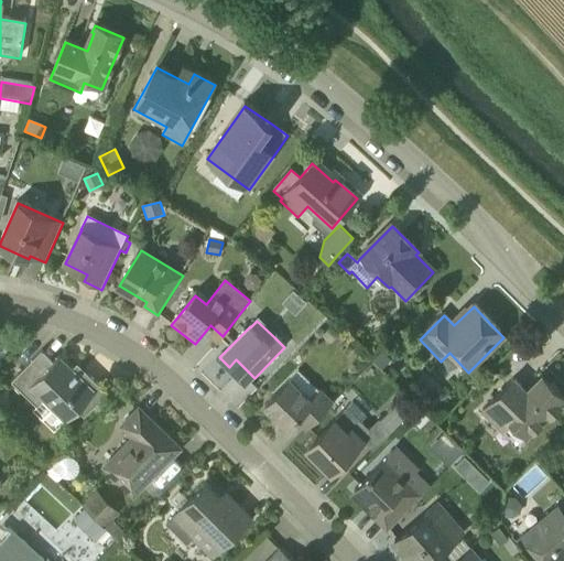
[(42,352),(12,384),(38,408),(44,402),(66,423),(78,410),(85,417),(108,394),(87,374),(83,378),(60,356),(53,363),(42,352)]
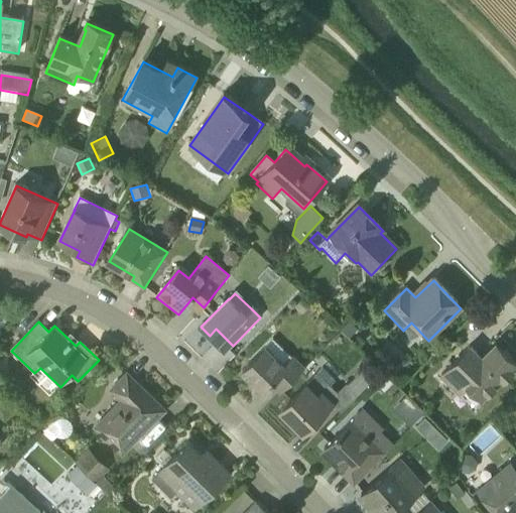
[(349,340),(351,338),(358,330),(351,323),(343,331),(342,333),(349,340)]
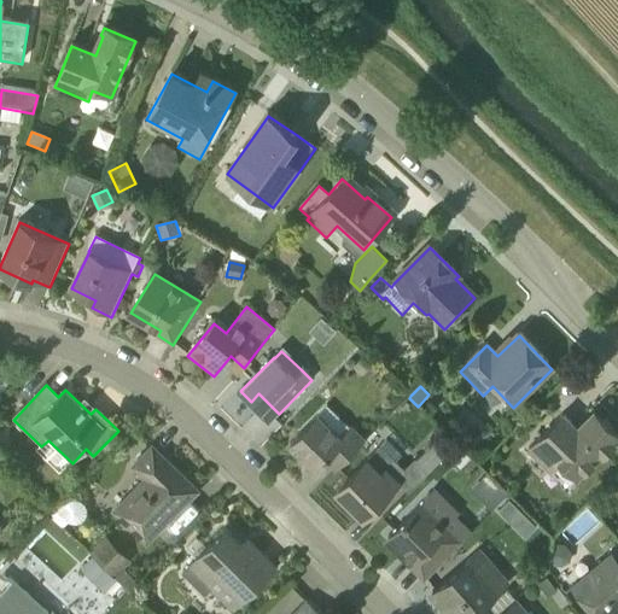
[(351,427),(350,430),(340,438),(319,416),(290,445),(315,471),(325,460),(337,472),(366,443),(351,427)]
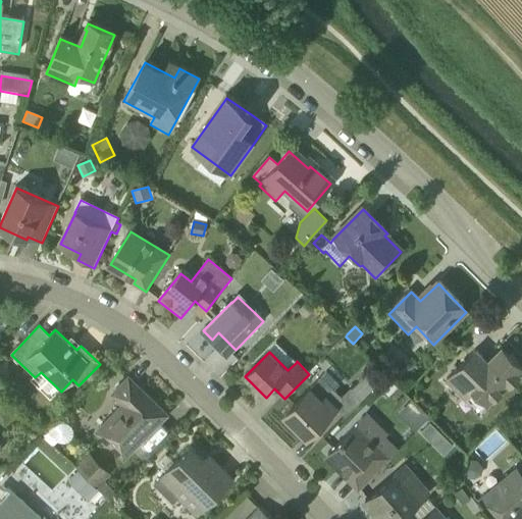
[(466,403),(474,395),(487,408),(521,372),(521,370),(503,352),(488,366),(475,353),(446,382),(466,403)]
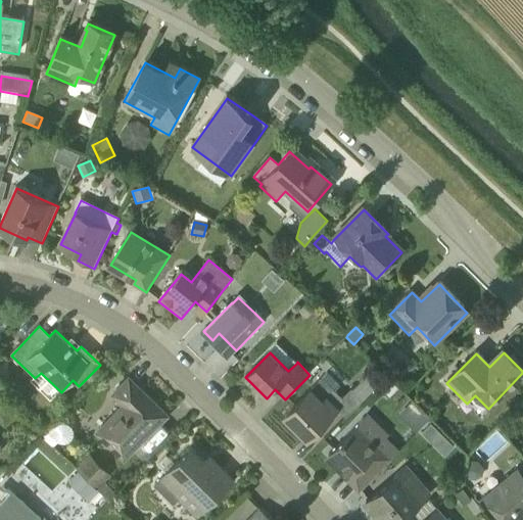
[(369,376),(353,390),(364,400),(378,386),(369,376)]
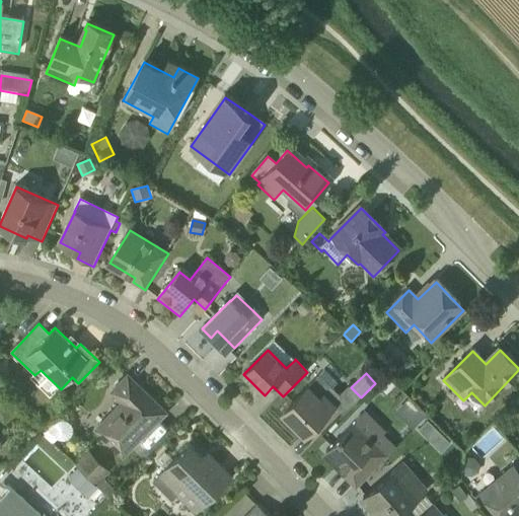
[(304,437),(342,398),(319,376),(310,386),(308,385),(281,414),(304,437)]
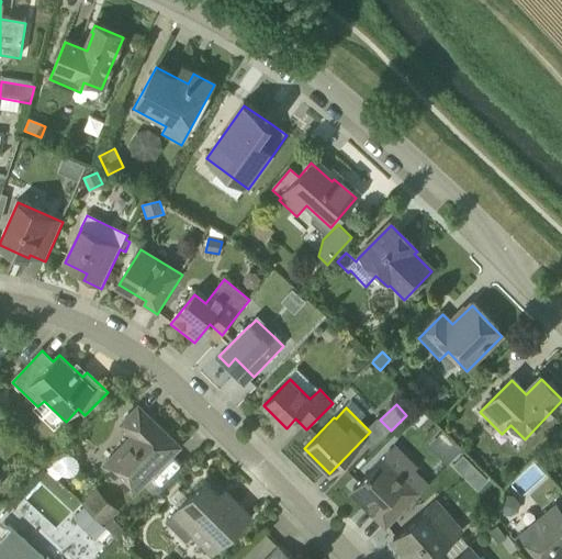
[(138,410),(120,428),(130,438),(101,467),(131,498),(179,449),(138,410)]
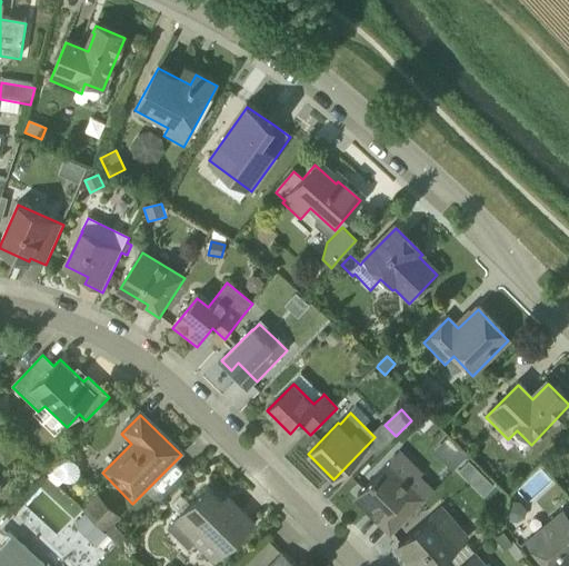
[(469,462),(458,473),(468,483),(479,472),(469,462)]
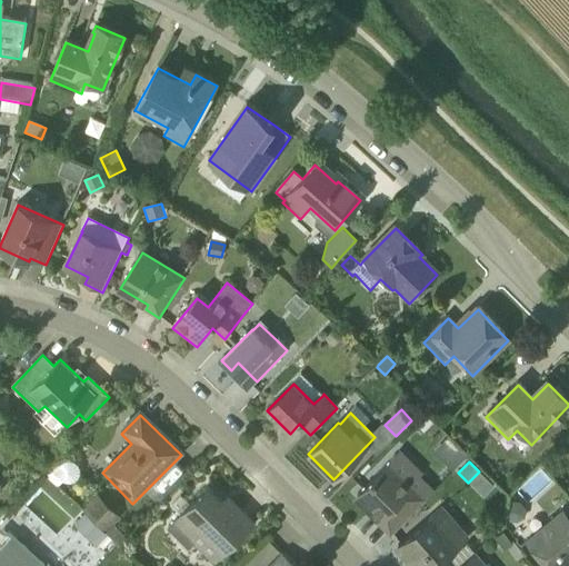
[(427,500),(390,464),(358,497),(378,517),(375,519),(391,536),(427,500)]
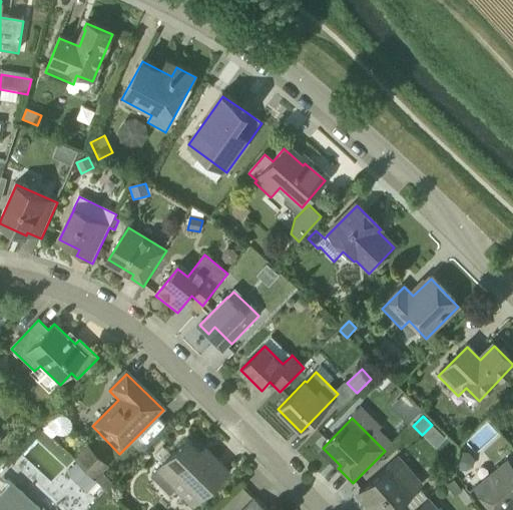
[(168,462),(205,497),(228,473),(210,455),(205,460),(187,443),(168,462)]
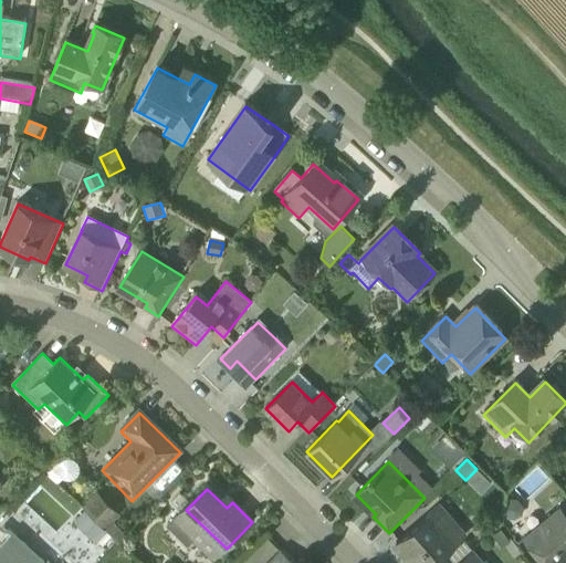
[(97,494),(82,510),(105,532),(106,531),(118,544),(126,537),(113,524),(121,517),(97,494)]
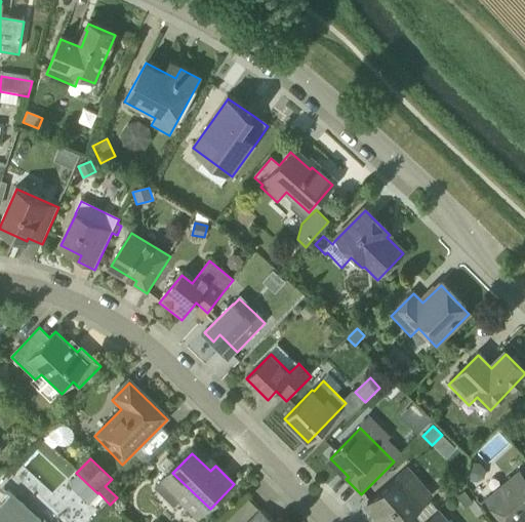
[(480,465),(472,465),(469,483),(477,484),(485,480),(486,472),(480,465)]
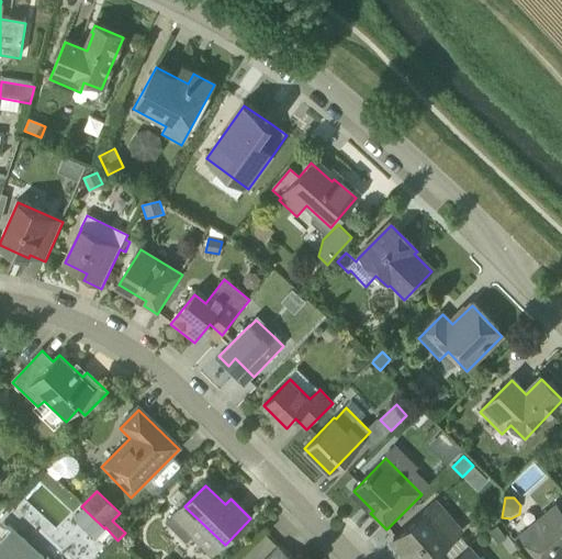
[(557,558),(561,555),(561,513),(554,504),(519,533),(540,558),(557,558)]
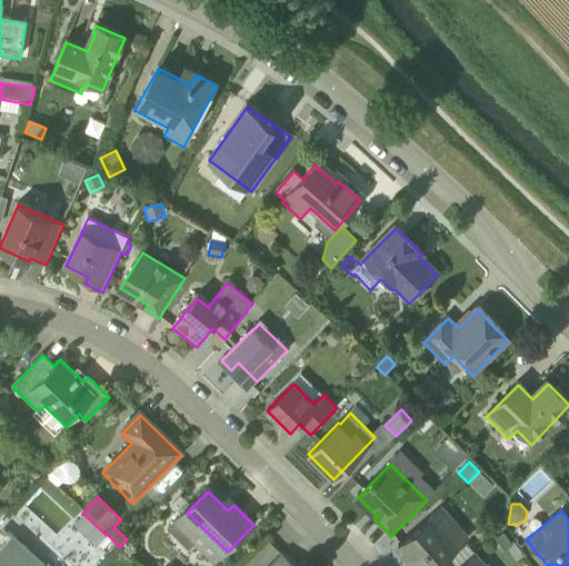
[(449,565),(448,564),(445,560),(462,546),(436,515),(398,548),(412,565),(449,565)]
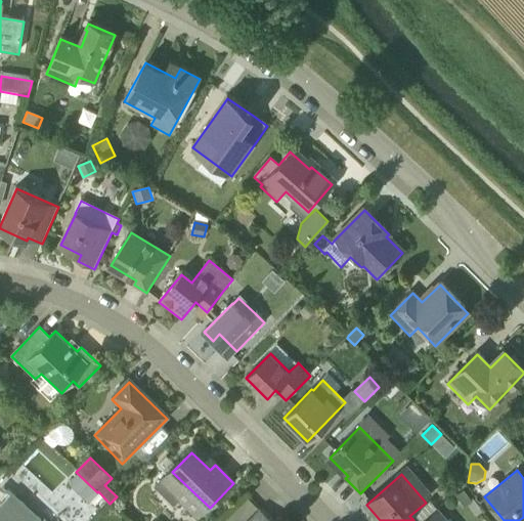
[(463,491),(454,496),(464,509),(472,503),(463,491)]
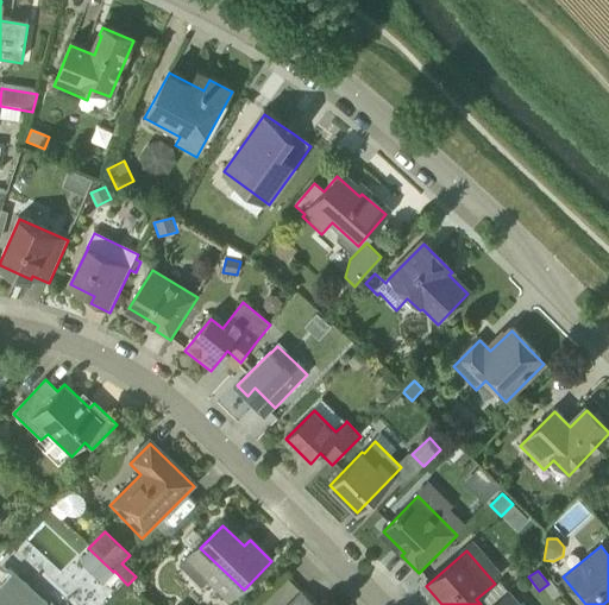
[(49,604),(39,596),(17,574),(0,591),(0,604),(49,604)]
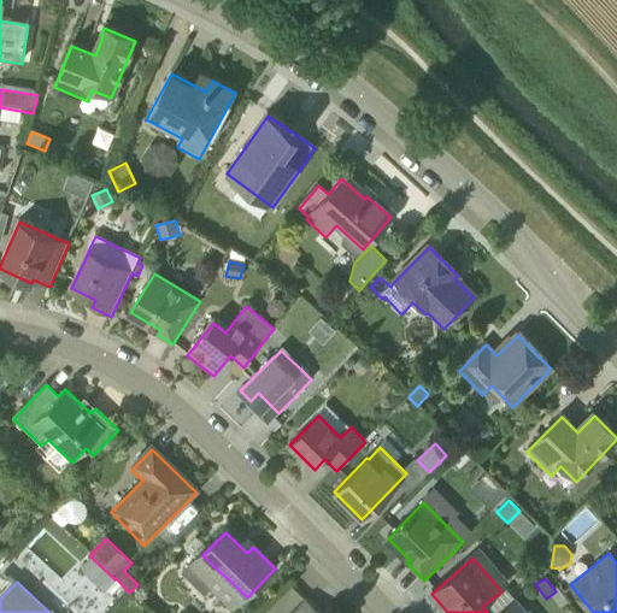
[(516,599),(515,600),(499,612),(527,612),(516,599)]
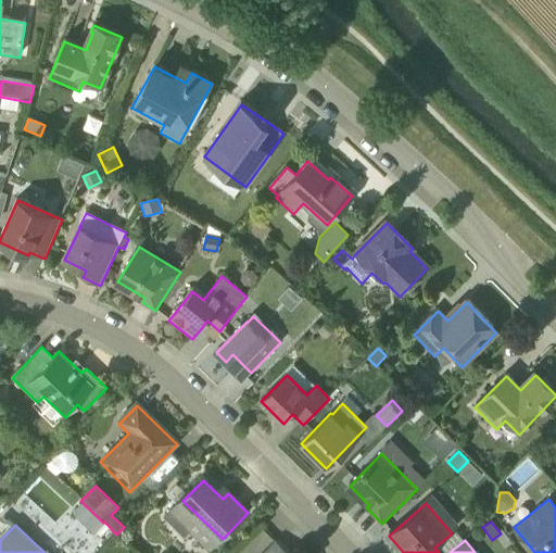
[(288,552),(277,542),(265,552),(288,552)]
